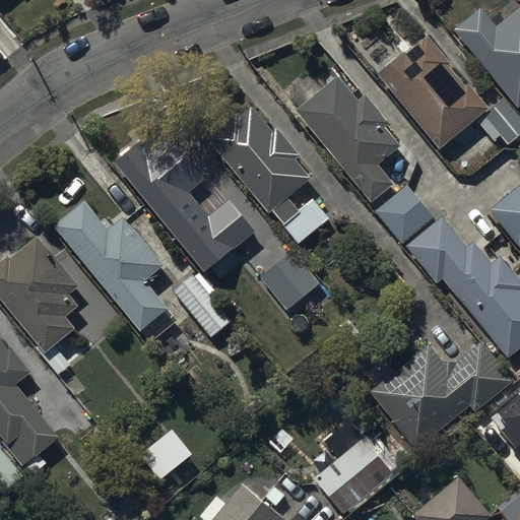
[(480,10),(456,29),(519,107),(519,106),(519,5),(503,20),(498,13),(489,20),(480,10)]
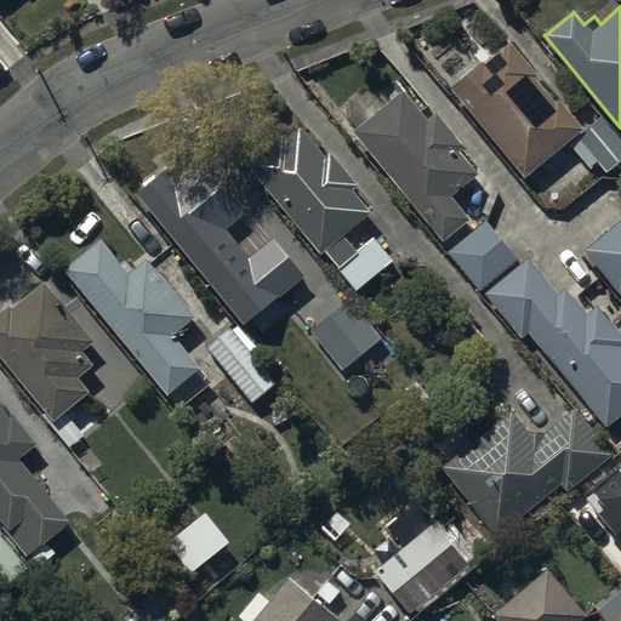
[(485,62),(455,86),(527,175),(582,129),(559,101),(554,103),(533,77),(534,74),(512,47),(488,66),(485,62)]
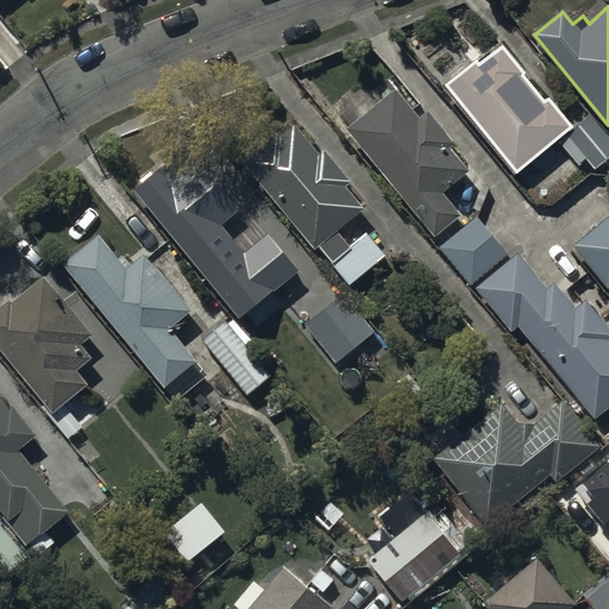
[(397,90),(347,131),(434,238),(460,218),(441,194),(468,173),(449,149),(454,144),(429,113),(421,120),(397,90)]
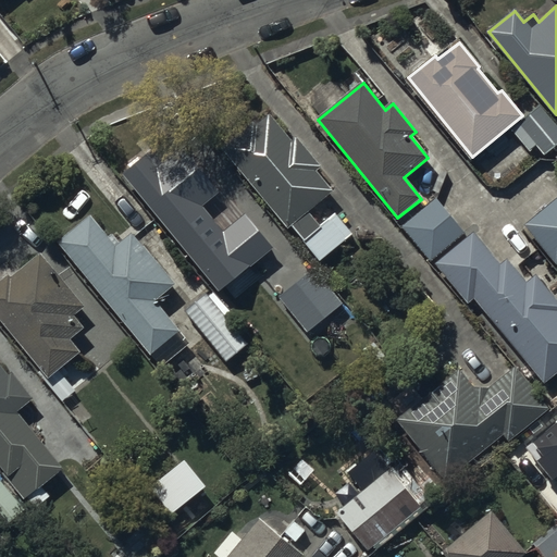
[(556,147),(556,128),(540,109),(512,132),(530,152),(536,148),(544,158),(556,147)]
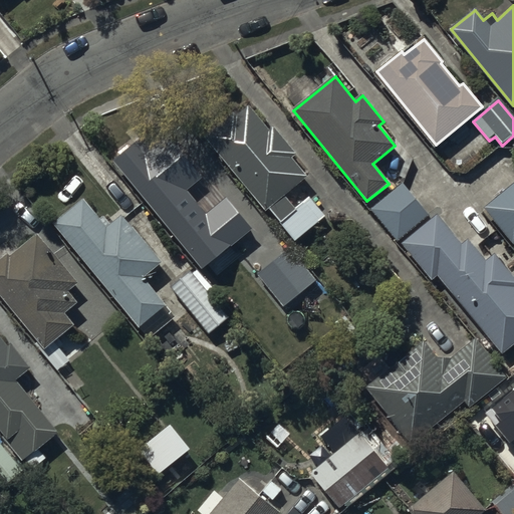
[(236,112),(207,137),(267,210),(307,177),(292,159),(296,156),(274,127),(270,131),(250,106),(238,116),(236,112)]
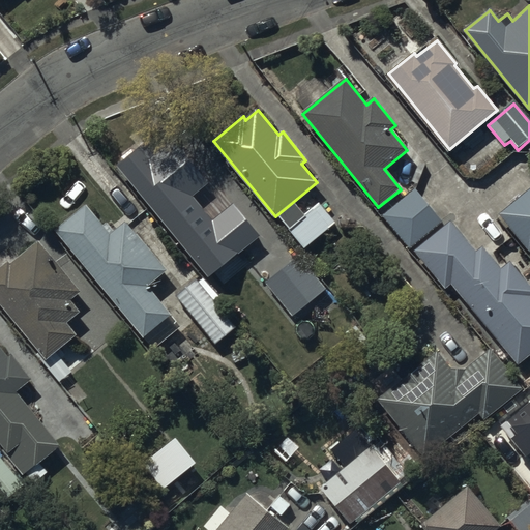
[(153,170),(134,186),(197,261),(232,231),(228,226),(244,211),(208,168),(204,172),(179,144),(151,168),(153,170)]
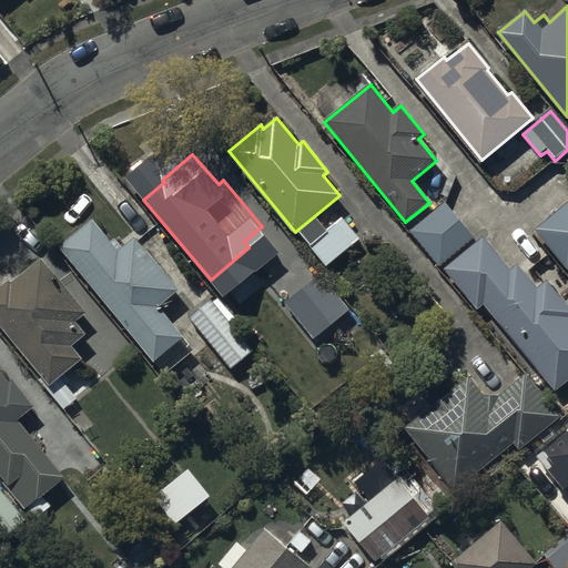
[(567,200),(538,225),(565,259),(567,255),(567,200)]
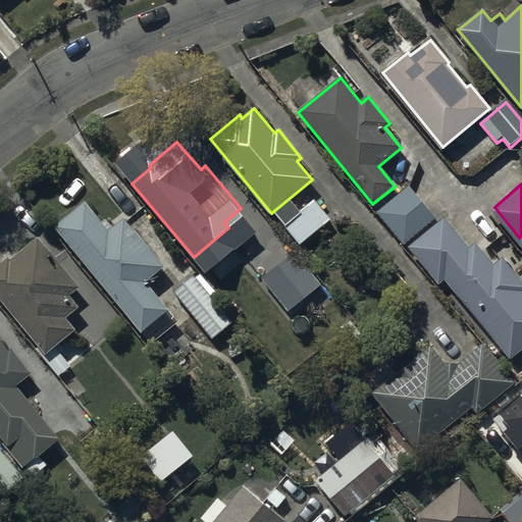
[(409,185),(380,206),(402,233),(430,212),(409,185)]
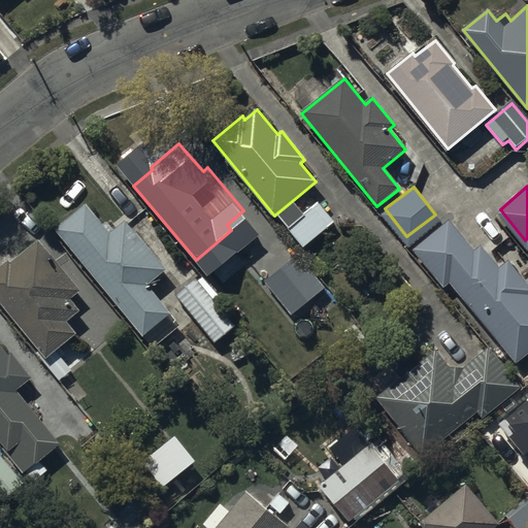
[(333,217),(317,198),(287,223),(303,241),(333,217)]
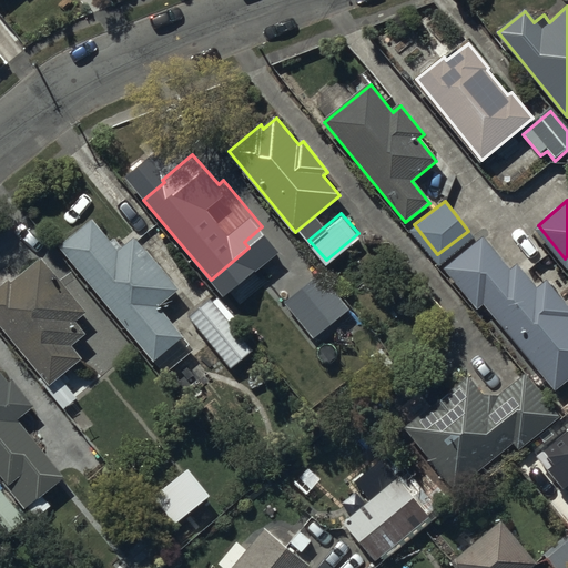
[(119,252),(93,222),(61,247),(154,363),(183,341),(156,307),(178,291),(135,239),(119,252)]
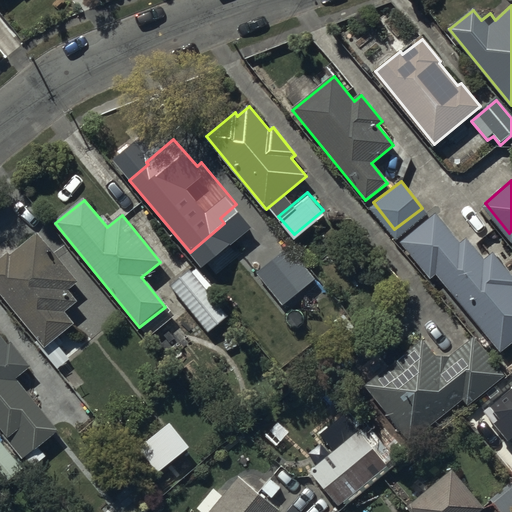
[(433,215),(404,238),(428,268),(435,263),(498,342),(511,330),(511,285),(509,282),(511,279),(511,275),(491,248),(480,257),(463,236),(455,242),(433,215)]
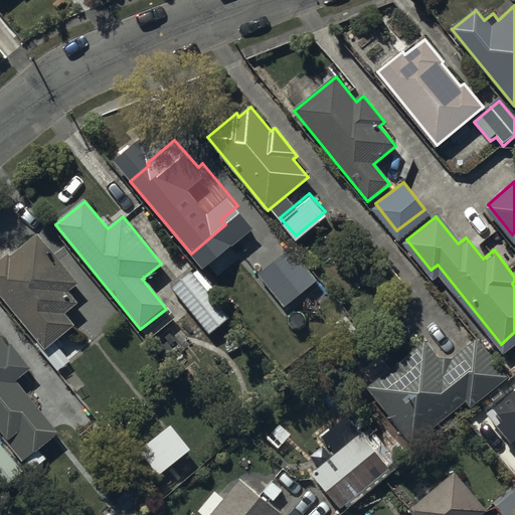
[(9,247),(0,254),(0,288),(44,342),(71,320),(62,309),(73,300),(64,289),(74,280),(35,231),(11,250),(9,247)]
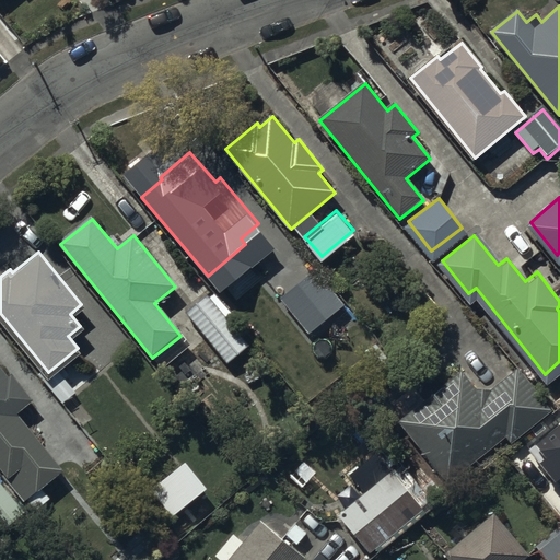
[(312,272),(280,300),(312,337),(343,311),(312,272)]
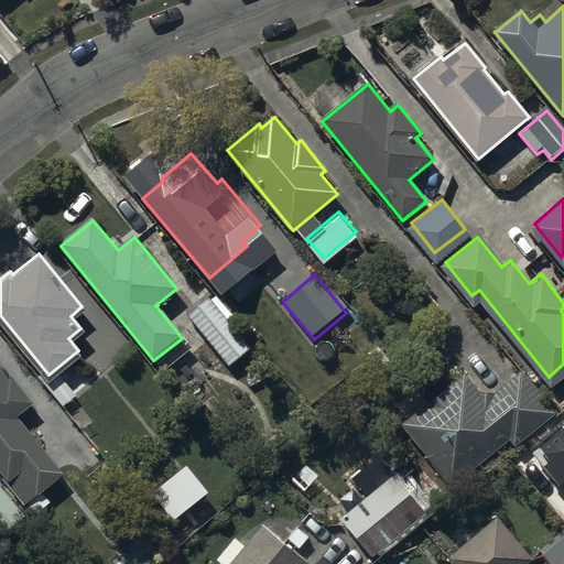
[(213,299),(190,316),(230,367),(252,348),(213,299)]
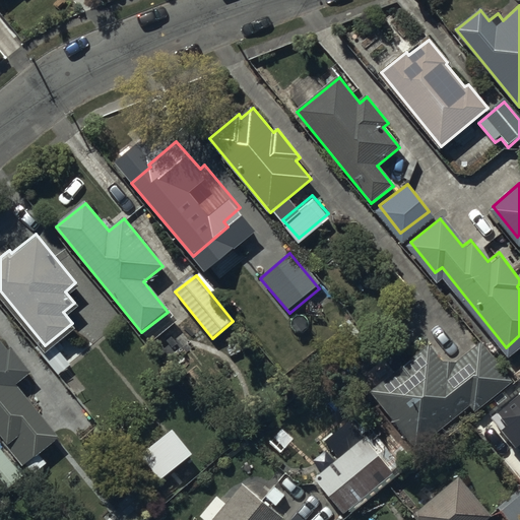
[(31,375),(0,335),(0,438),(22,466),(58,438),(16,387),(31,375)]
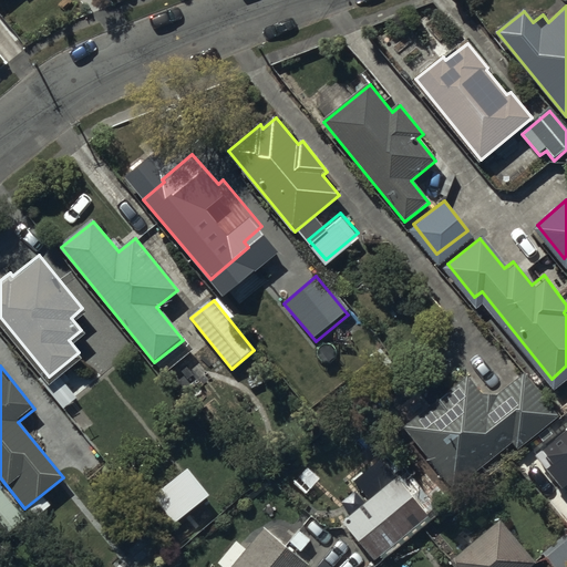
[(465,373),(401,425),(447,483),(508,434),(515,442),(555,410),(522,368),(493,392),(478,391),(465,373)]
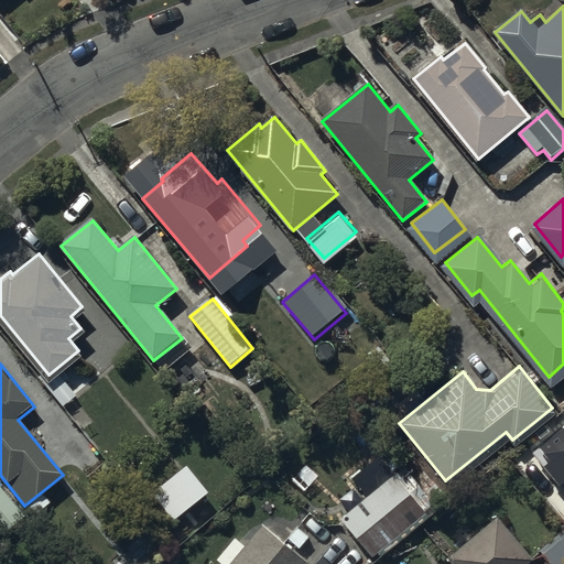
[(563,431),(534,456),(562,489),(563,488),(563,431)]
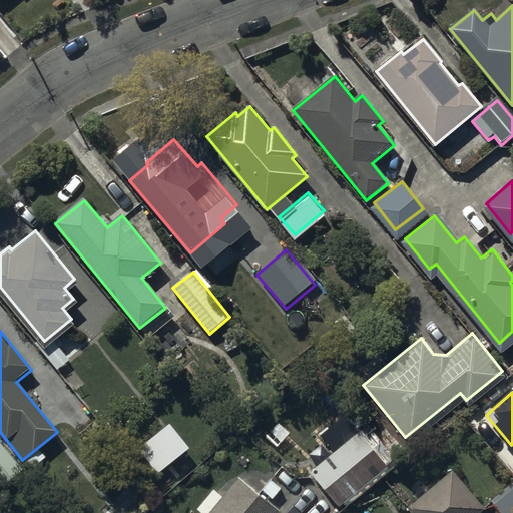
[(358,434),(314,470),(341,502),(384,465),(358,434)]
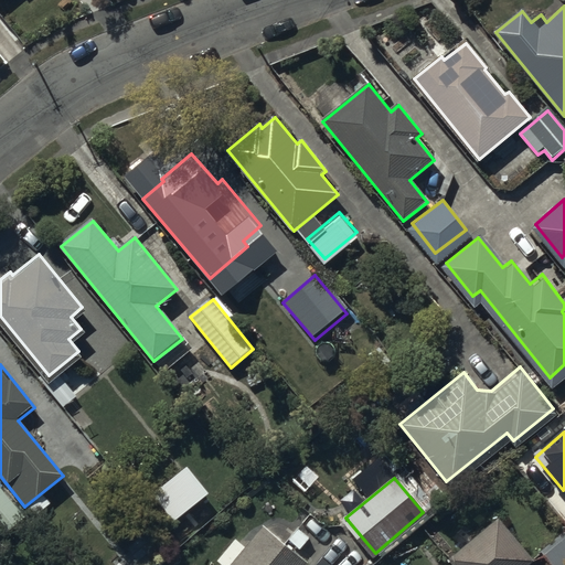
[(27,525),(0,491),(0,543),(2,546),(27,525)]
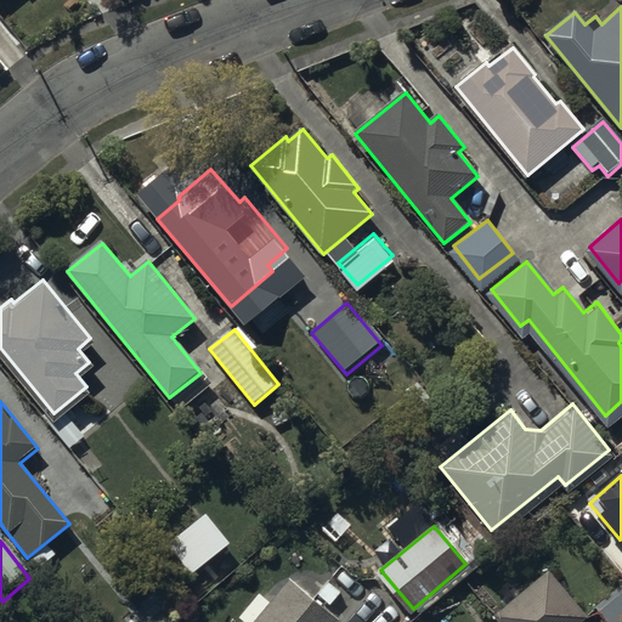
[(543,567),(495,609),(504,621),(574,621),(583,615),(543,567)]
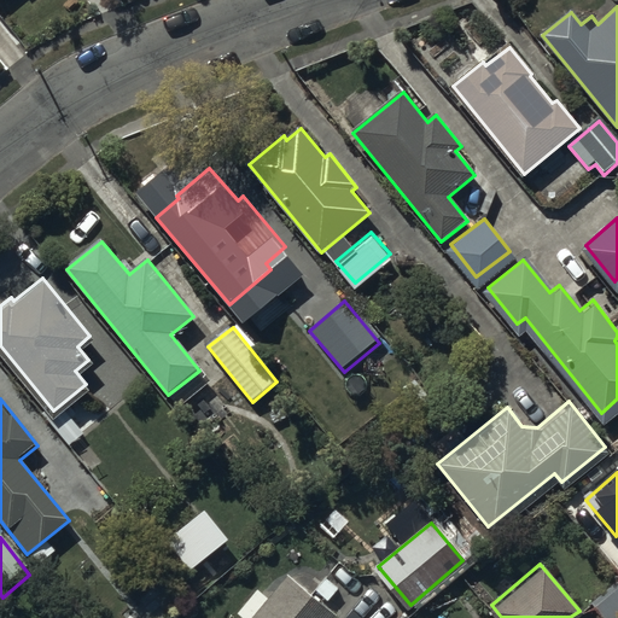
[(336,617),(287,577),(254,617),(336,617)]
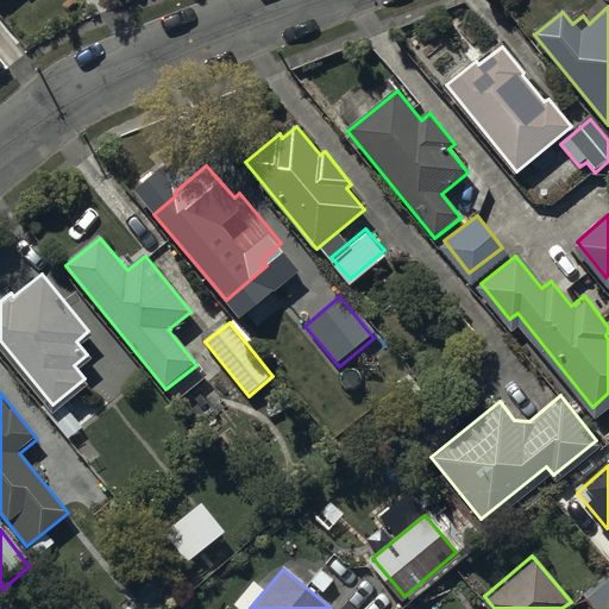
[(608,608),(608,579),(581,602),(586,608),(608,608)]
